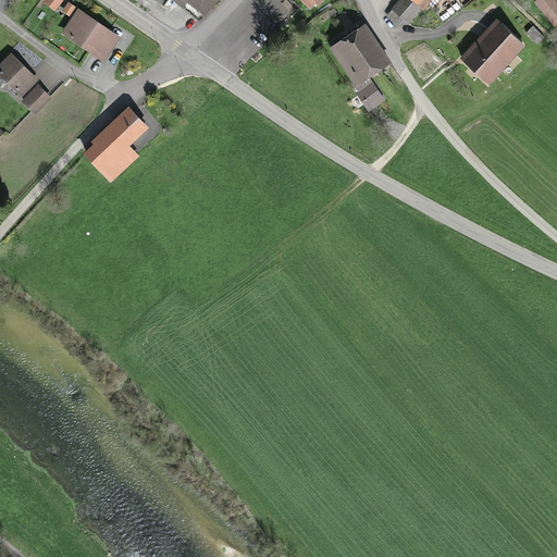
[(61,0),(46,0),(46,1),(56,9),(61,0)]
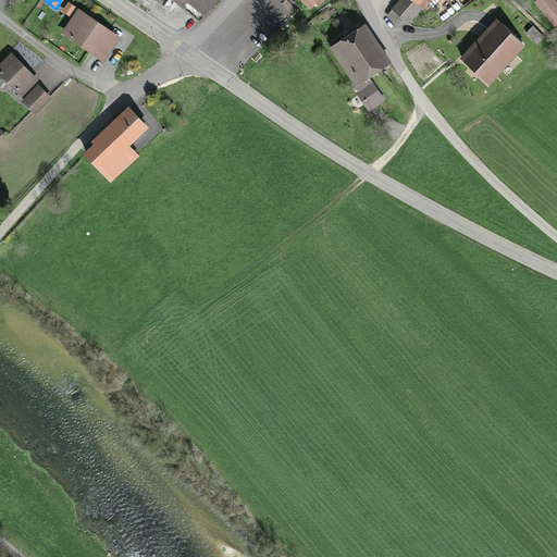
[(176,0),(183,5),(186,0),(188,0),(207,16),(220,0),(176,0)]
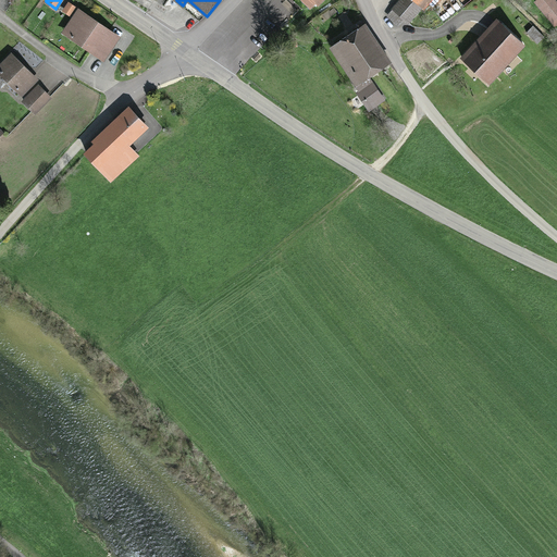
[(400,0),(386,17),(398,27),(405,20),(409,24),(423,8),(426,10),(434,0),(400,0)]
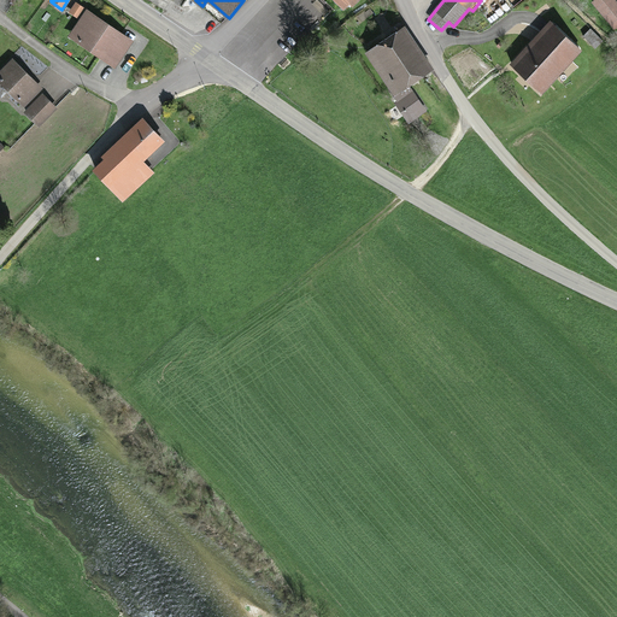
[(131,41),(87,12),(70,36),(115,66),(131,41)]
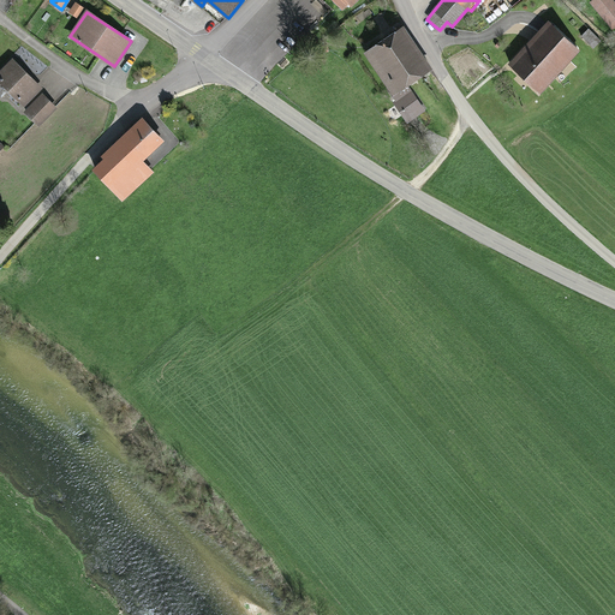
[(551,25),(513,66),(539,90),(578,51),(551,25)]
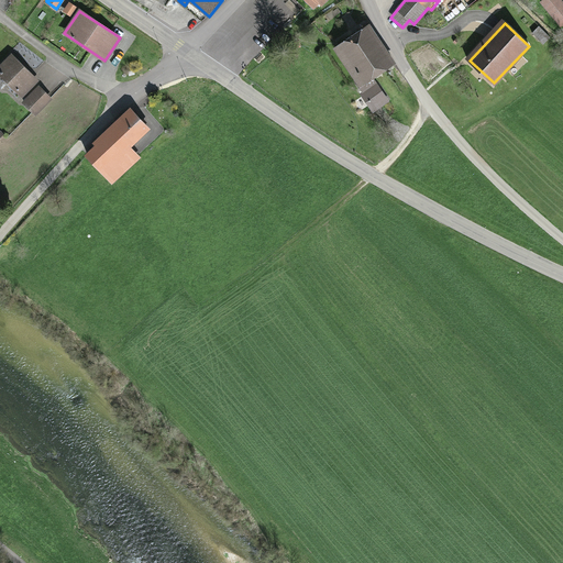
[(534,23),(528,30),(544,44),(550,39),(534,23)]
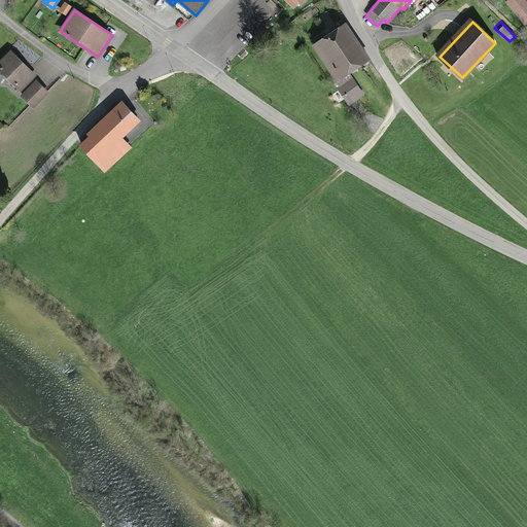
[(346,24),(313,45),(337,80),(370,59),(346,24)]
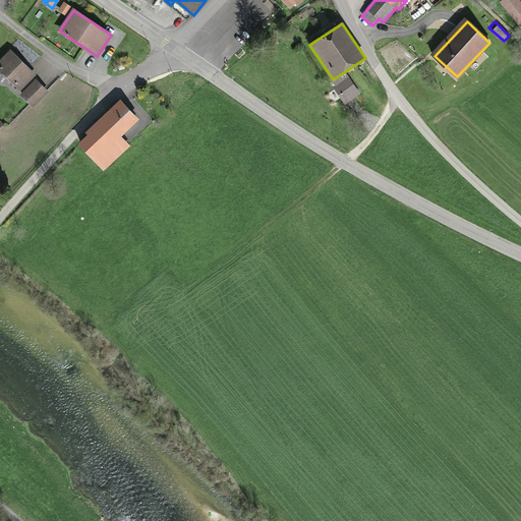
[(11,51),(0,62),(0,68),(21,90),(36,75),(11,51)]
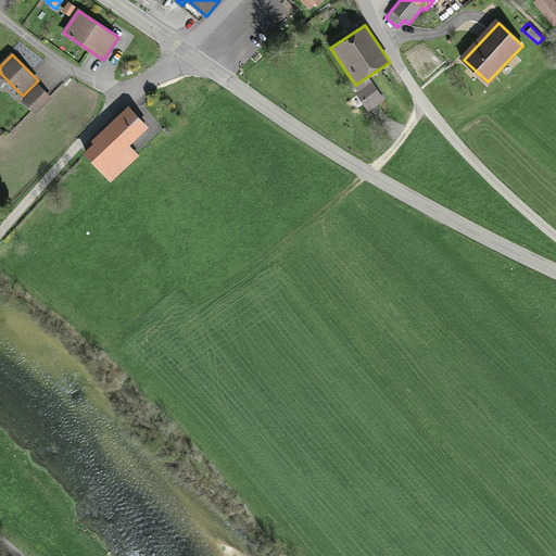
[(371,83),(357,92),(369,111),(383,102),(371,83)]
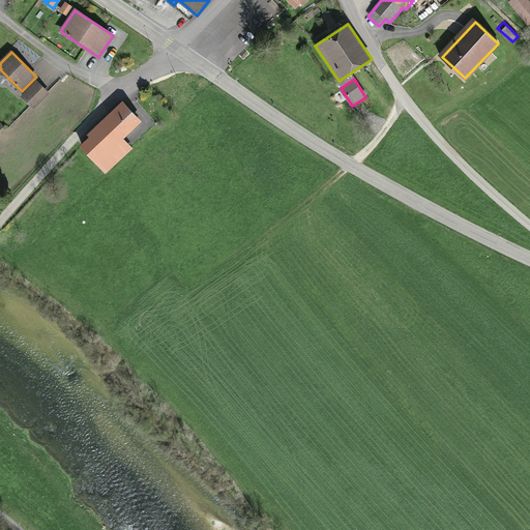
[(38,83),(23,97),(34,110),(50,95),(38,83)]
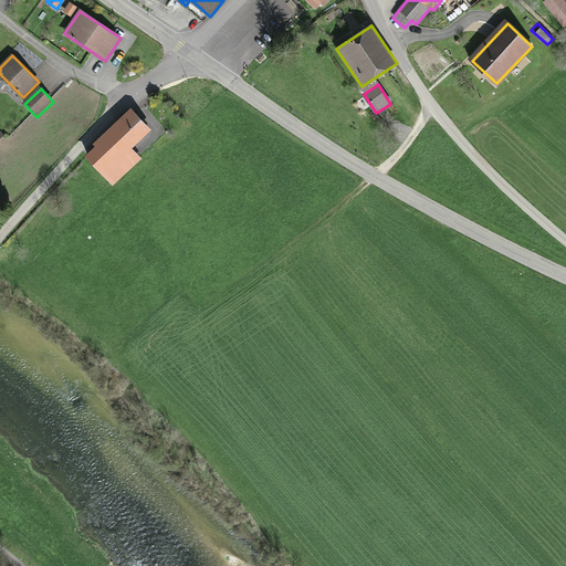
[(133,109),(86,154),(114,182),(139,158),(132,149),(152,129),(133,109)]
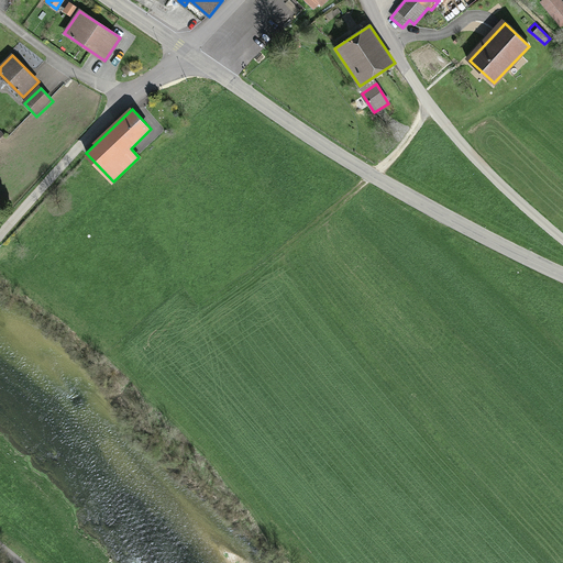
All buildings are outlined.
